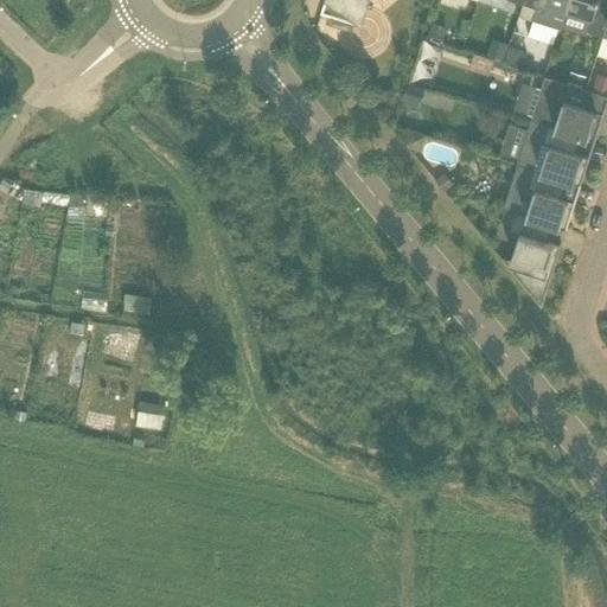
[(363,23),(370,0),(326,0),(323,10),(332,12),(328,21),(352,29),(355,20),(363,23)]
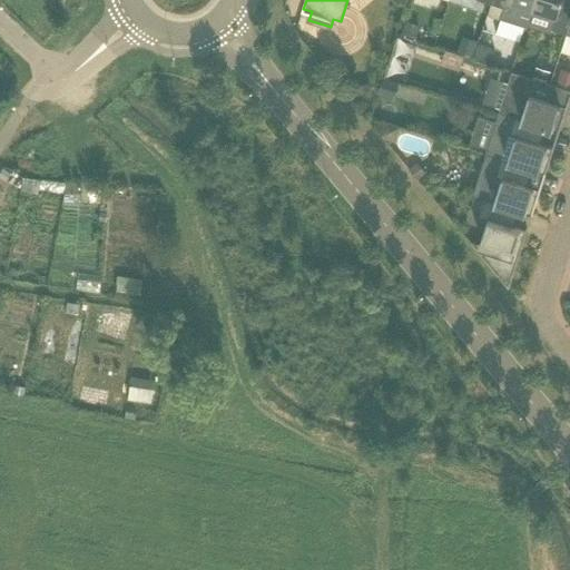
[(526,27),(531,10),(534,0),(492,0),(491,3),(488,15),(526,27)]
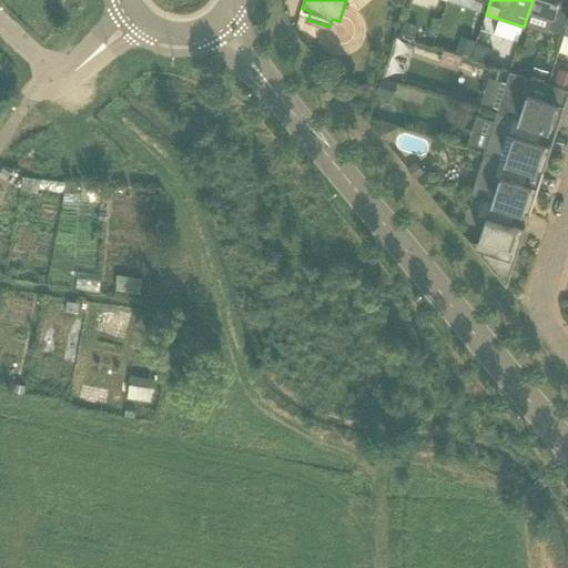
[(550,29),(565,34),(567,22),(567,0),(533,0),(529,10),(554,18),(550,29)]
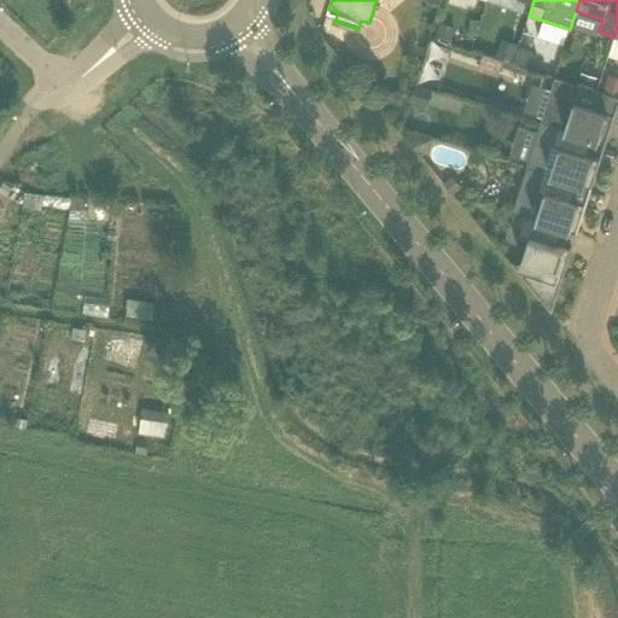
[(453,40),(456,27),(441,22),(436,35),(453,40)]
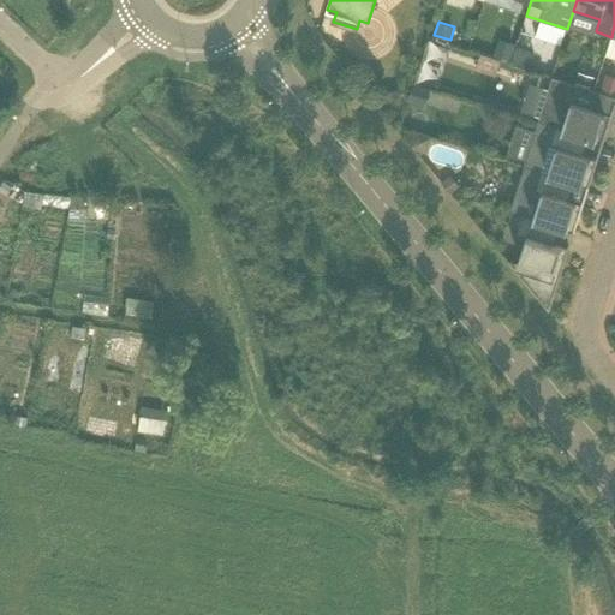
[(511,61),(517,45),(502,40),(500,39),(495,55),(496,57),(511,61)]
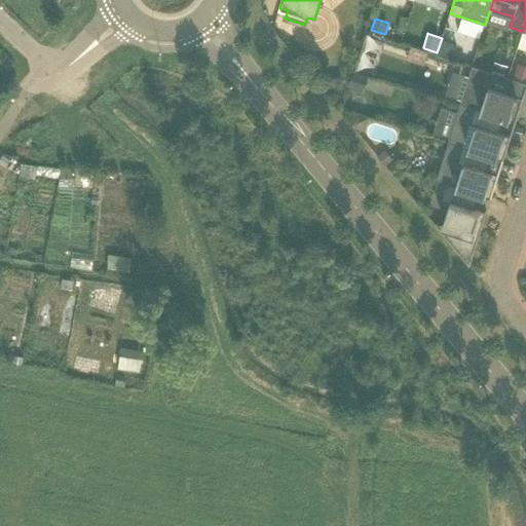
[(438,52),(451,57),(453,49),(449,42),(442,40),(438,52)]
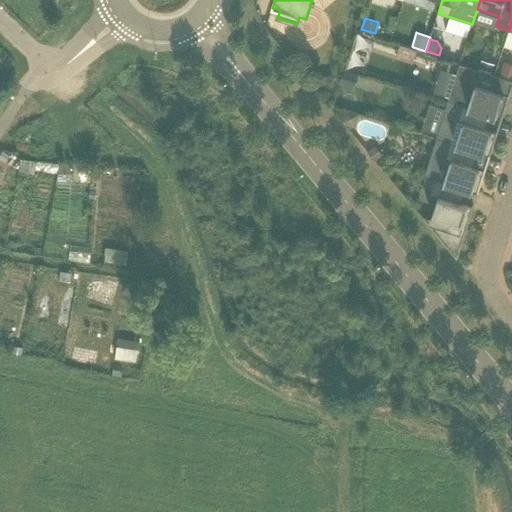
[(492,73),(495,64),(482,60),(479,69),(492,73)]
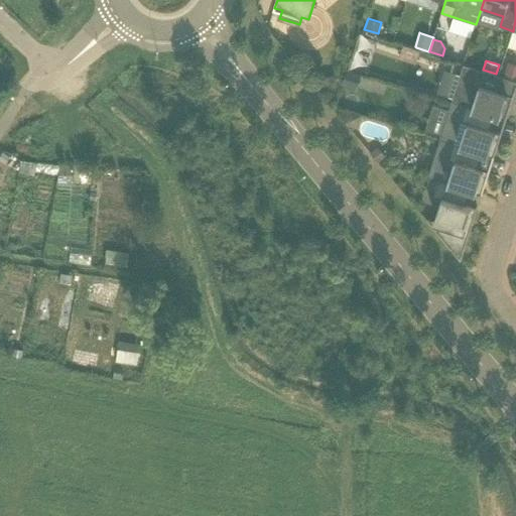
[(515,81),(515,63),(508,61),(507,65),(503,78),(506,79),(515,81)]
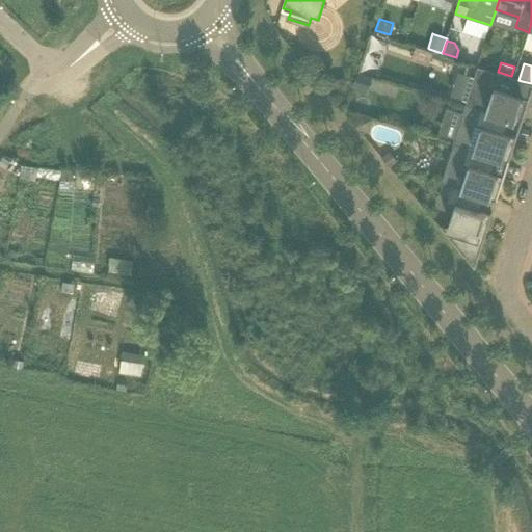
[(522,125),(530,100),(529,99),(529,100),(517,97),(522,81),(478,67),(467,104),(481,109),(481,110),(487,112),(486,113),(509,121),(521,124),(521,125),(522,125)]
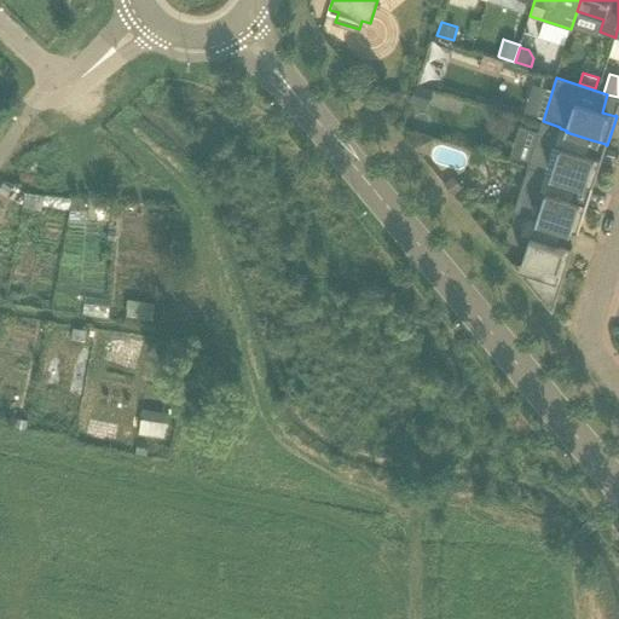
[(428,106),(434,91),(417,85),(416,85),(410,104),(428,109),(428,106)]
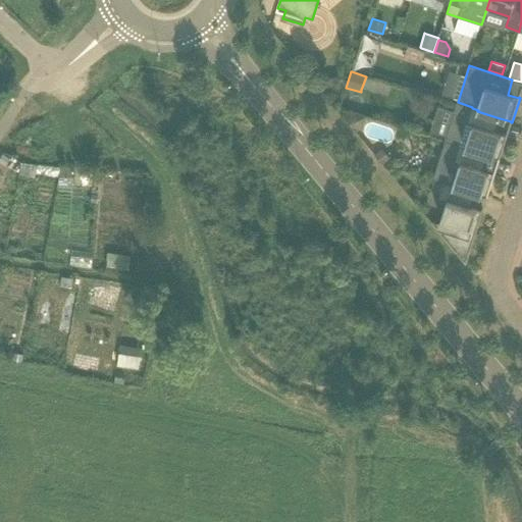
[(500,118),(477,111),(478,110),(472,108),(472,107),(458,102),(445,141),(452,143),(465,147),(465,149),(487,156),(499,159),(499,160),(500,160),(508,136),(507,135),(507,136),(496,133),(500,118)]
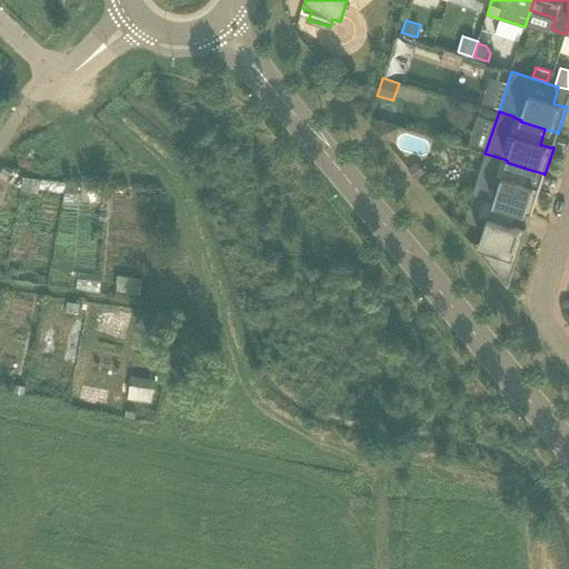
[(396,140),(400,126),(386,121),(381,136),(381,137),(382,137),(396,140)]
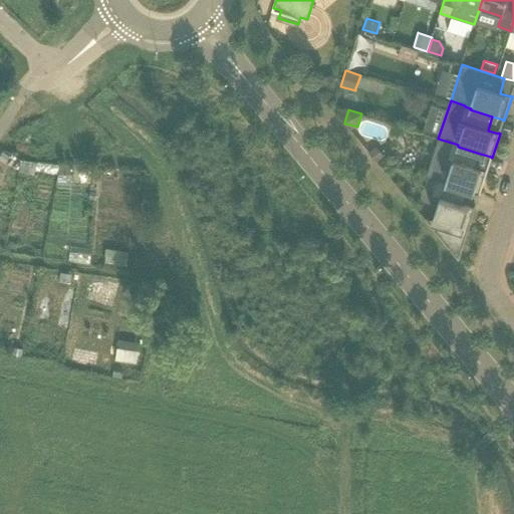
[(433,178),(437,180),(447,183),(446,184),(468,191),(479,194),(479,195),(480,196),(488,171),(487,170),(487,171),(476,168),(480,154),(458,147),(458,145),(445,141),(433,178)]
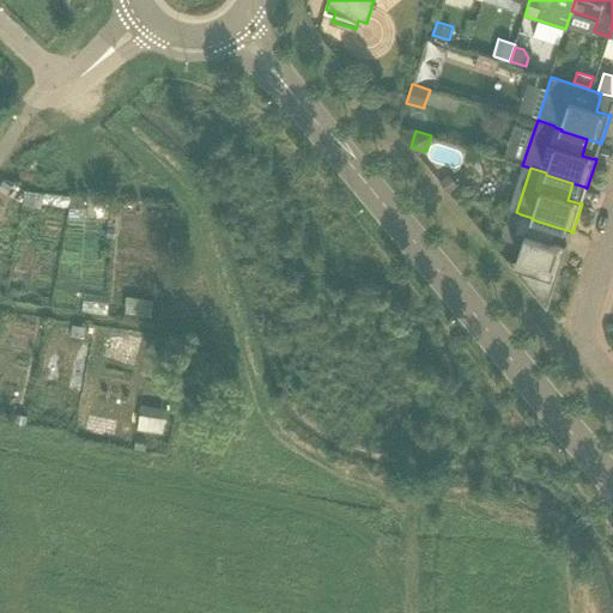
[(459,186),(449,175),(441,182),(450,193),(459,186)]
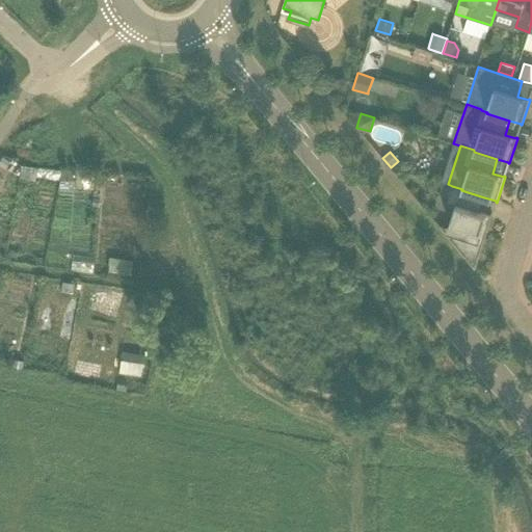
[(19,178),(29,180),(31,167),(31,166),(20,165),(19,178)]
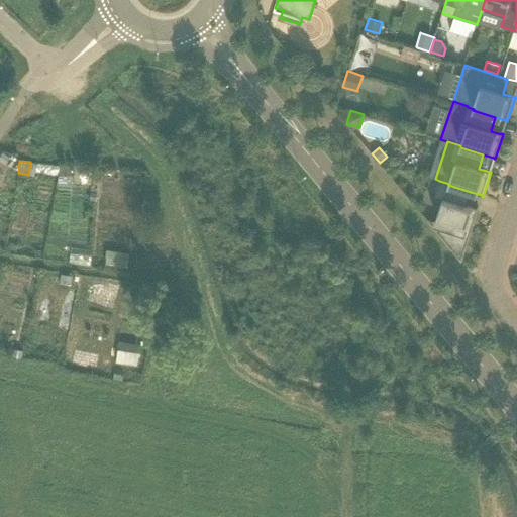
[(72,165),(59,165),(58,176),(71,176),(72,166),(72,165)]
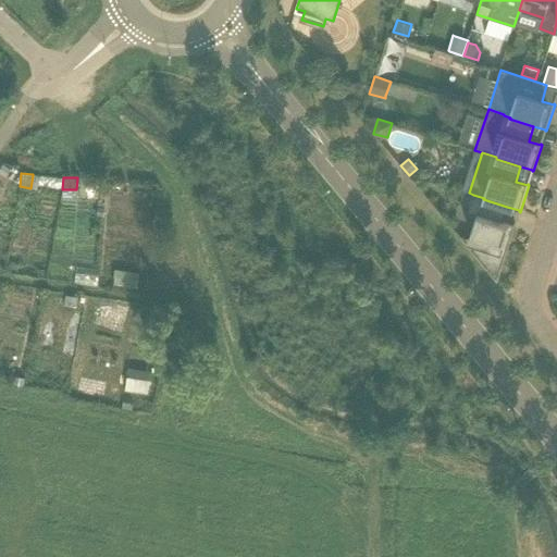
[(462,236),(461,237),(498,282),(516,225),(515,224),(515,225),(503,222),(507,207),(483,199),(484,198),(473,195),(468,212),(478,215),(470,239),(467,242),(462,236)]
